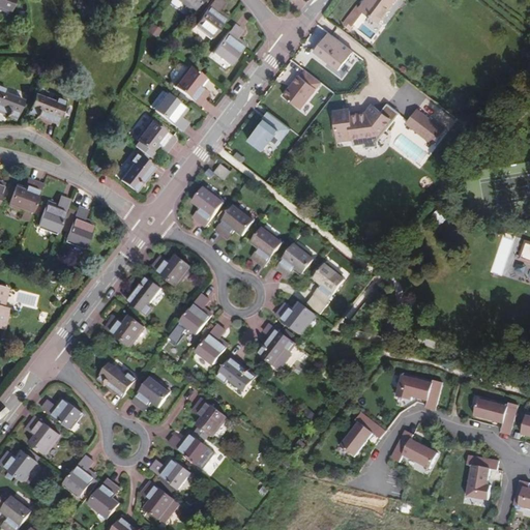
[(0,0),(0,7),(9,11),(13,0),(0,0)]
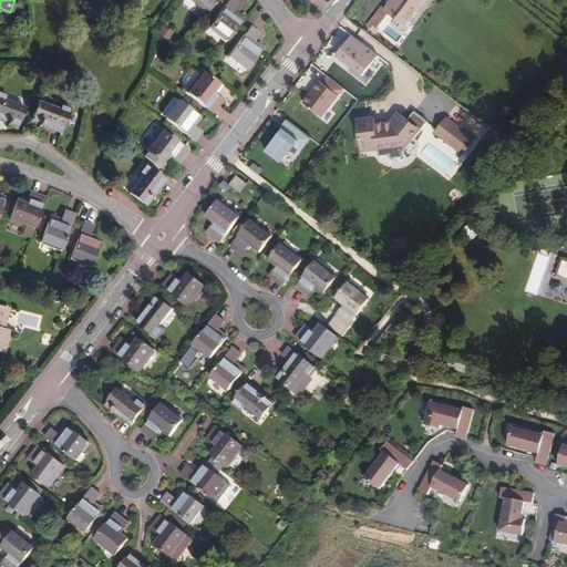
[(193,0),(207,11),(215,0),(193,0)]
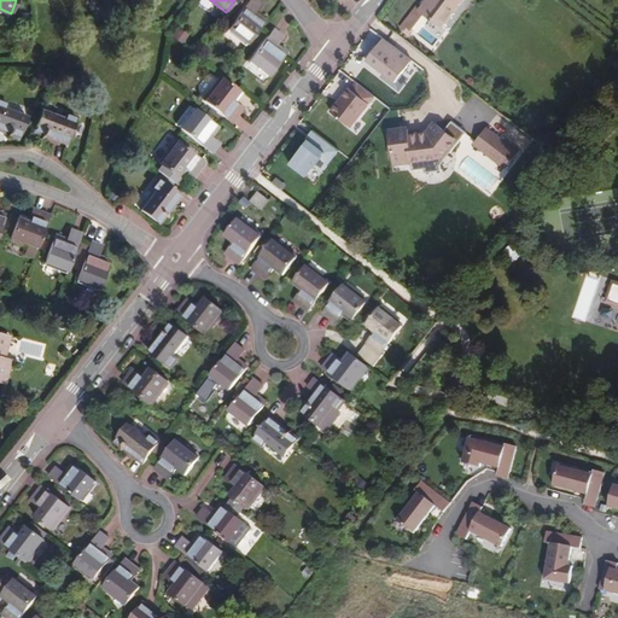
[(248,44),(266,22),(255,13),(262,5),(256,0),(250,0),(228,29),(248,44)]
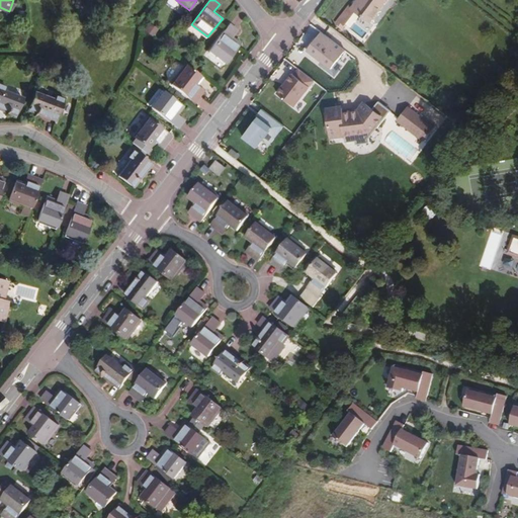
[(364,1),(362,0),(358,0),(352,8),(356,11),(364,1)]
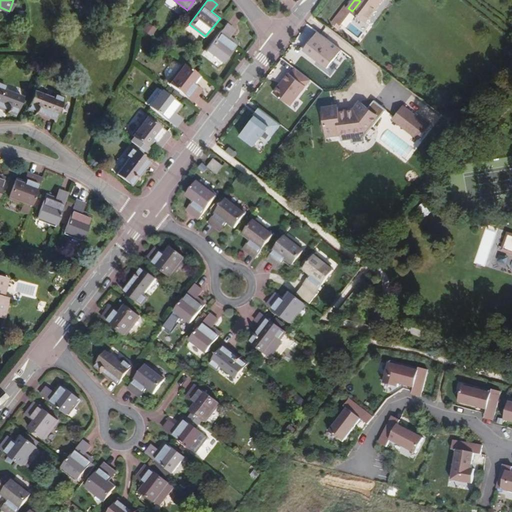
[(358,0),(360,1),(352,11),(366,21),(381,0),(358,0)]
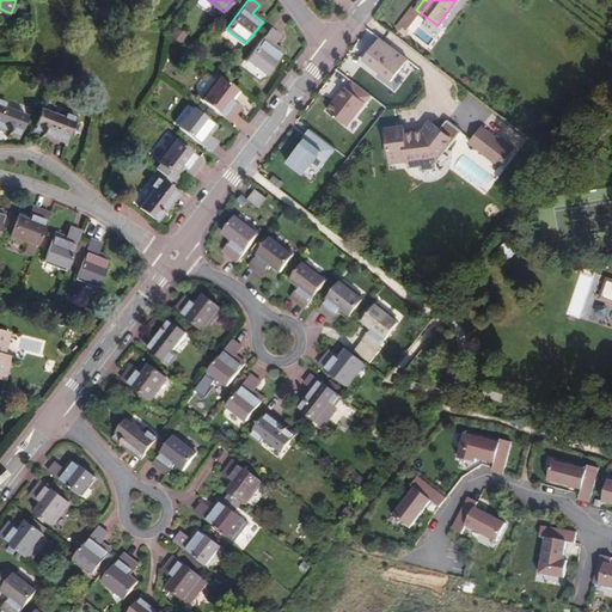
[(177,28),(171,36),(182,43),(187,35),(177,28)]
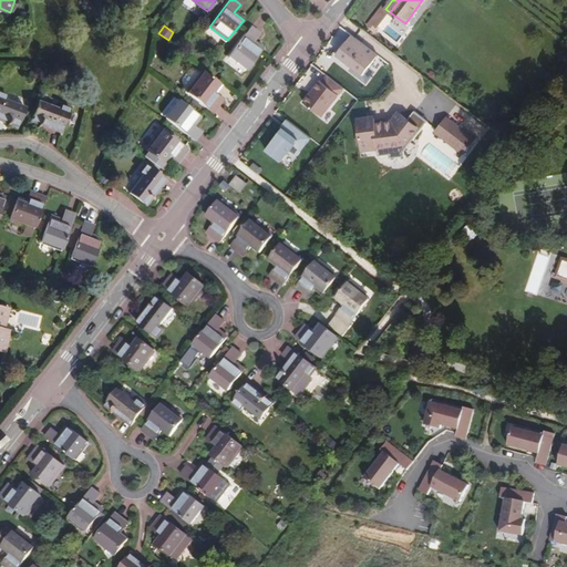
[(229,55),(247,69),(264,48),(254,41),(259,32),(251,27),(229,55)]
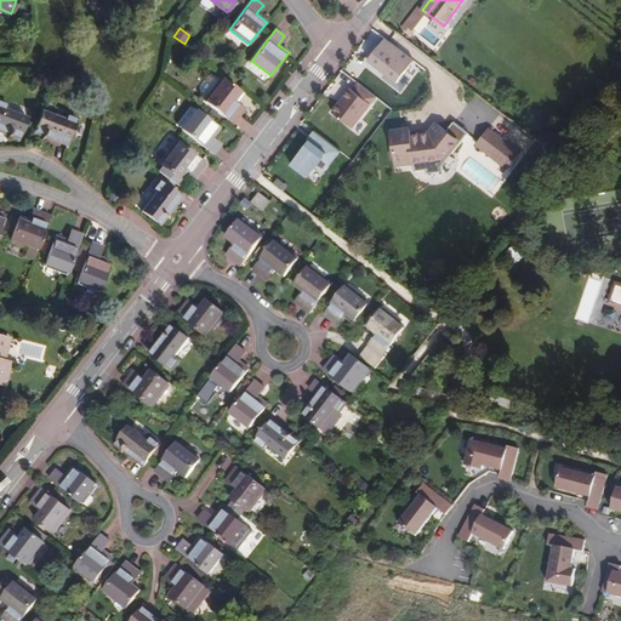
[(416,61),(387,39),(370,62),(398,84),(416,61)]
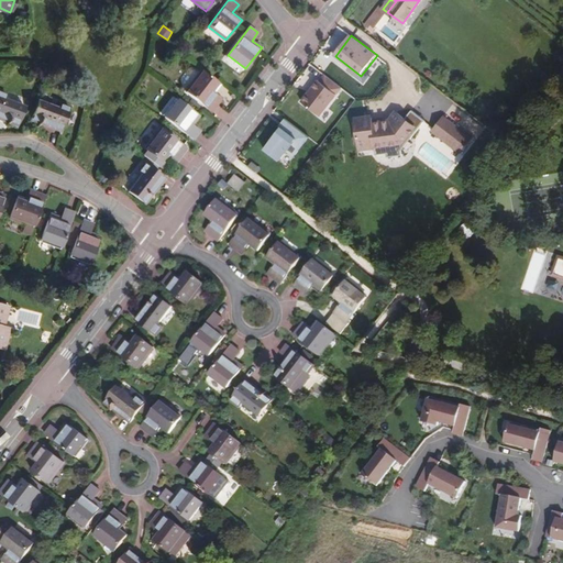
[(212,91),(219,84),(201,70),(186,91),(212,111),(219,103),(212,99),(216,95),(212,91)]
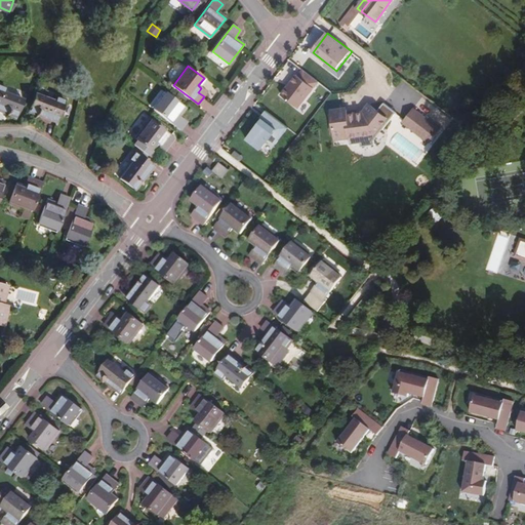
[(319,81),(301,69),(297,74),(298,75),(283,95),(298,108),(319,81)]
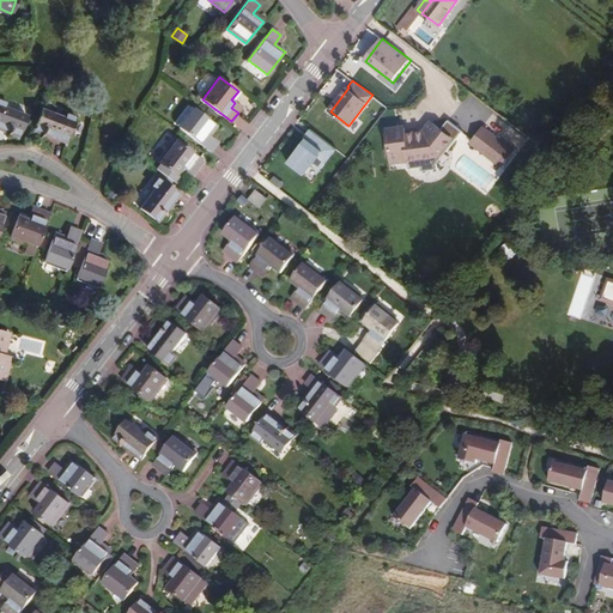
[(7,103),(0,99),(0,128),(19,137),(26,116),(6,108),(7,103)]
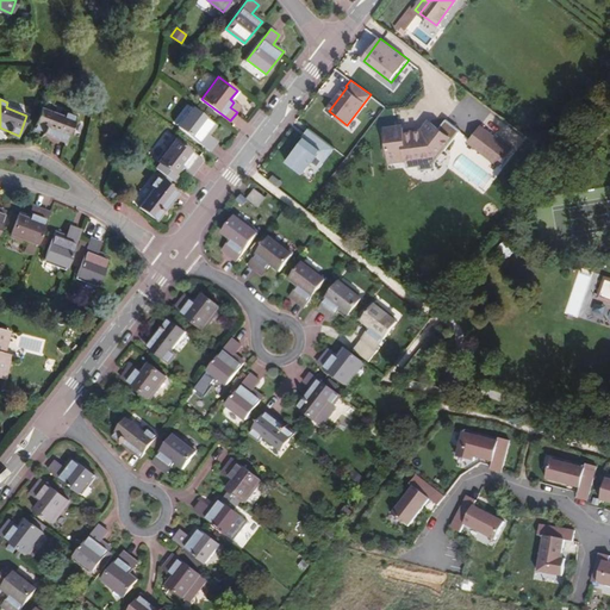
[(55,107),(43,103),(33,129),(66,142),(74,120),(53,112),(55,107)]
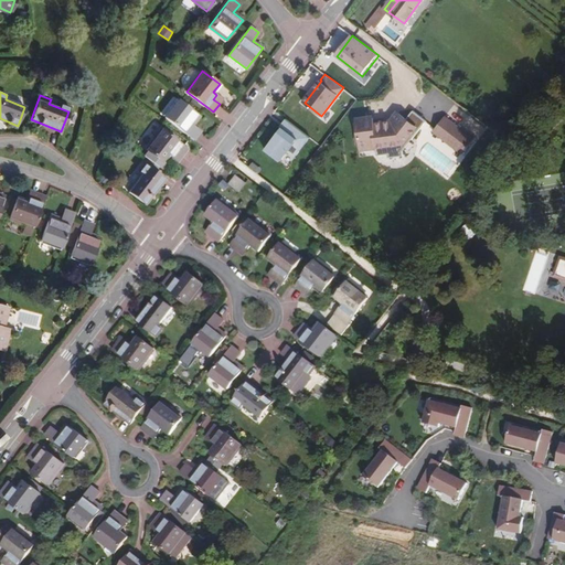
[(223,99),(216,95),(213,99),(220,104),(223,99)]
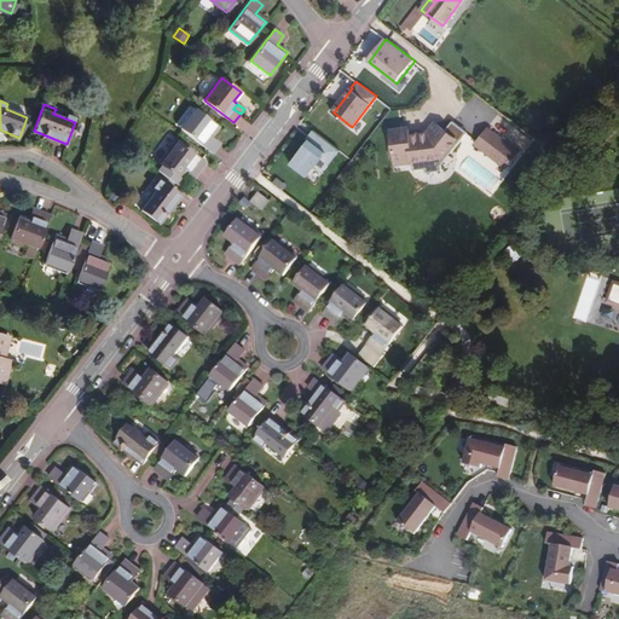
[(213,154),(220,144),(210,138),(219,127),(196,110),(181,129),(213,154)]
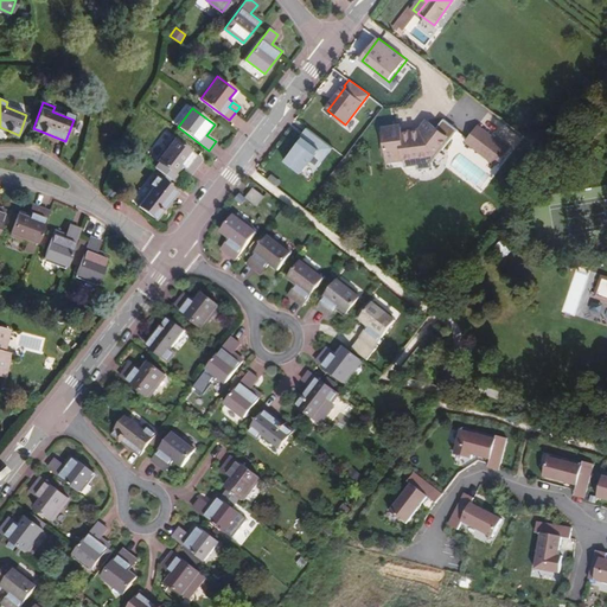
[(402,125),(383,126),(388,164),(406,161),(406,166),(417,165),(417,170),(433,167),(433,163),(461,129),(445,116),(427,136),(420,138),(420,129),(403,132),(402,125)]
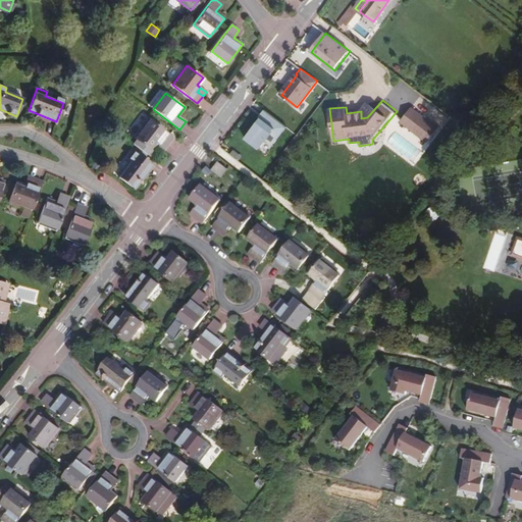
[(431,142),(441,122),(410,106),(400,125),(431,142)]
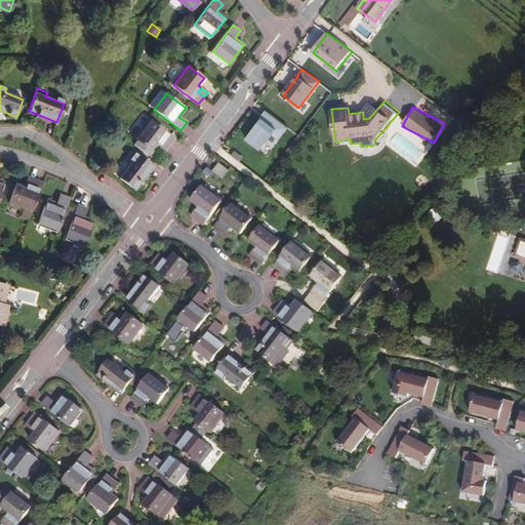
[(288,127),(266,110),(260,117),(261,118),(246,138),(260,150),(268,140),(274,146),(288,127)]
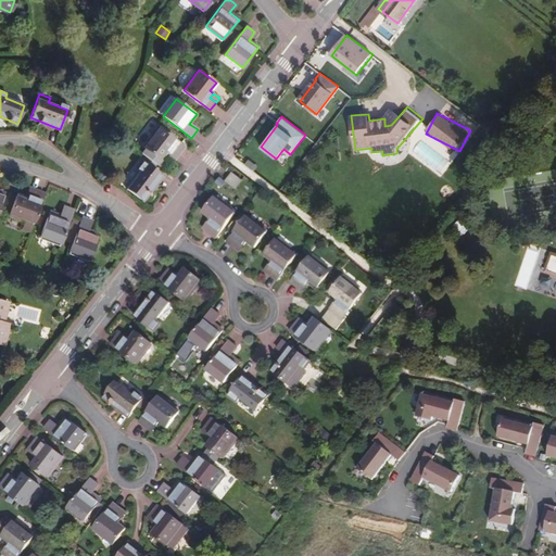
[(165,152),(169,155),(174,150),(179,155),(186,147),(160,127),(144,148),(160,160),(165,152)]
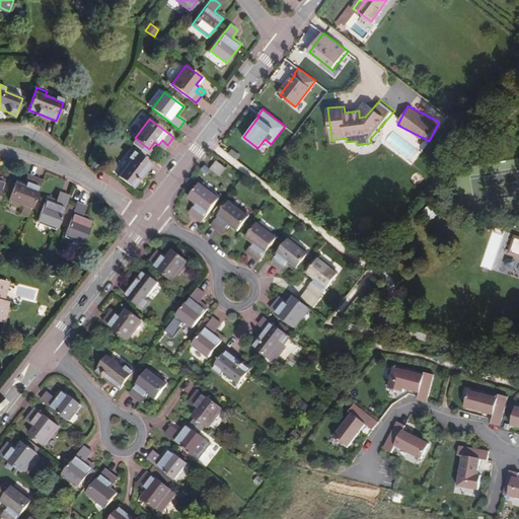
[(162,140),(158,145),(163,149),(167,145),(162,140)]
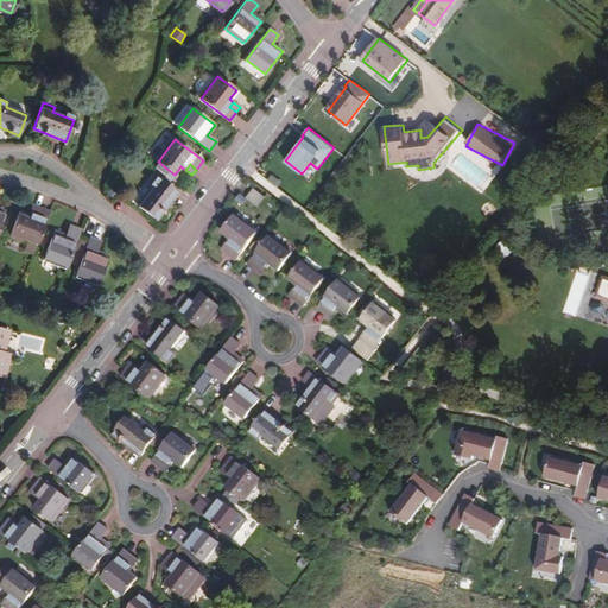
[(157,220),(178,192),(157,176),(150,184),(153,188),(139,206),(157,220)]
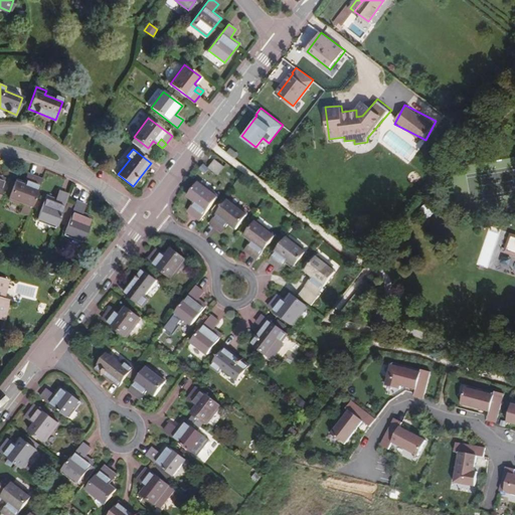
[(215,161),(210,168),(218,175),(224,168),(215,161)]
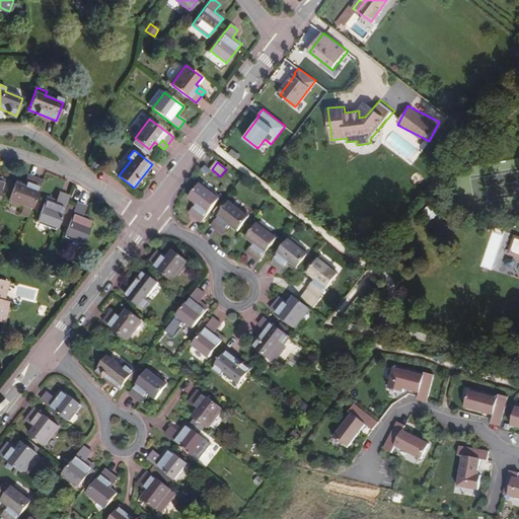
[(20,214),(28,216),(42,180),(32,176),(30,182),(25,180),(24,184),(16,181),(13,190),(9,188),(7,193),(11,194),(10,197),(9,200),(23,205),(20,214)]
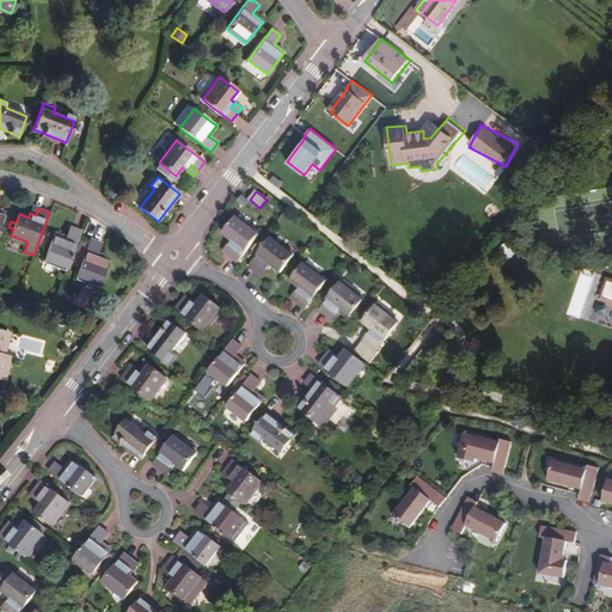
[(232,242),(228,246),(233,250),(228,256),(237,262),(258,234),(237,218),(224,236),(232,242)]
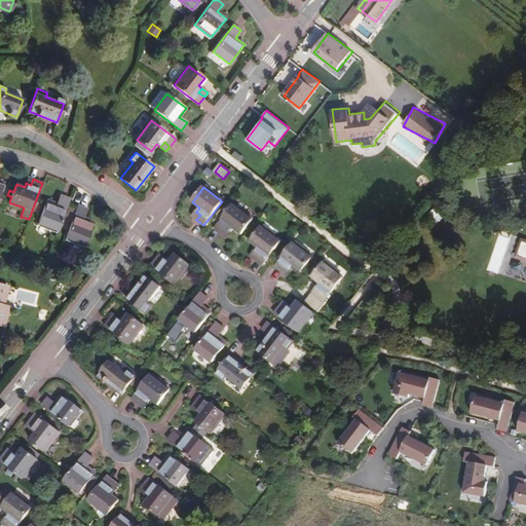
[(39,223),(58,230),(70,198),(61,195),(57,204),(46,200),(39,223)]
